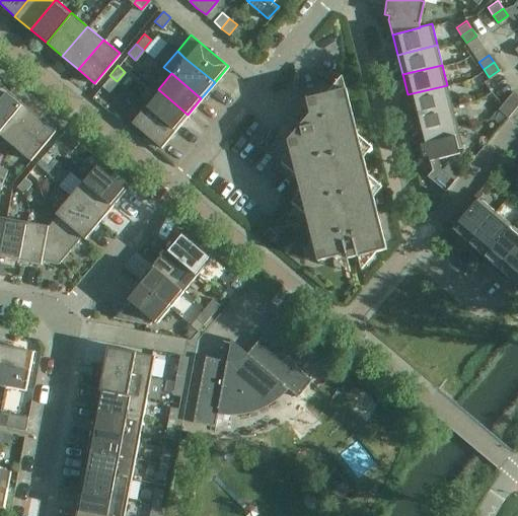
[(117,81),(109,75),(101,85),(108,91),(117,81)]
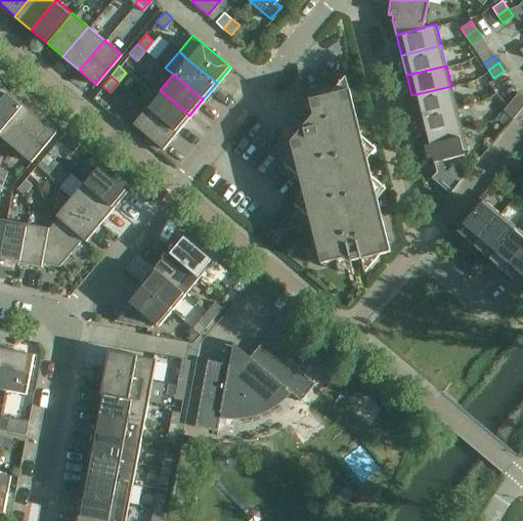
[(411,95),(417,116),(456,105),(451,86),(411,95)]
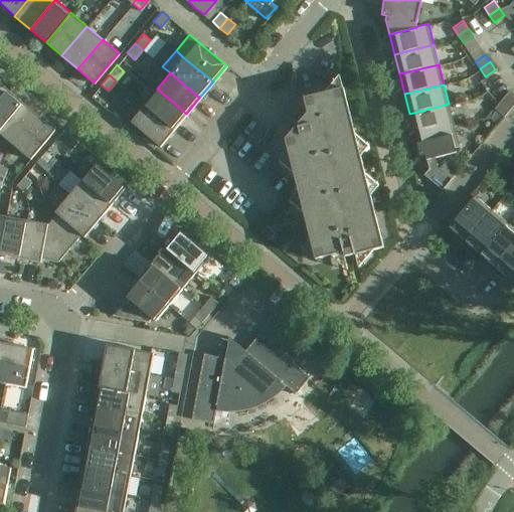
[(382,245),(342,87),(304,96),(304,95),(302,95),(303,97),(299,98),(296,101),(293,104),(291,108),(291,113),(292,117),(294,120),(297,123),(284,138),(314,258),(343,250),(344,256),(382,245)]
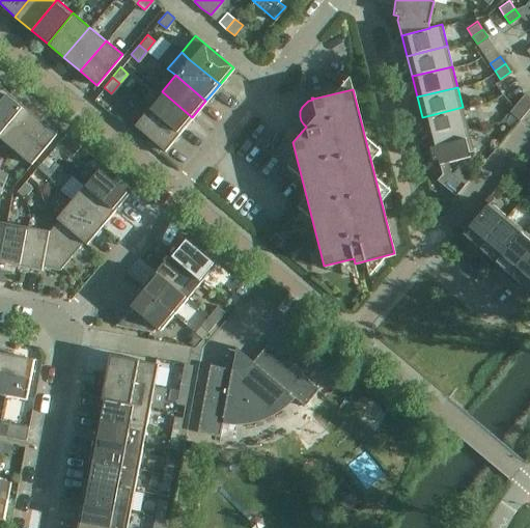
[(0,132),(24,105),(7,91),(0,100),(0,132)]
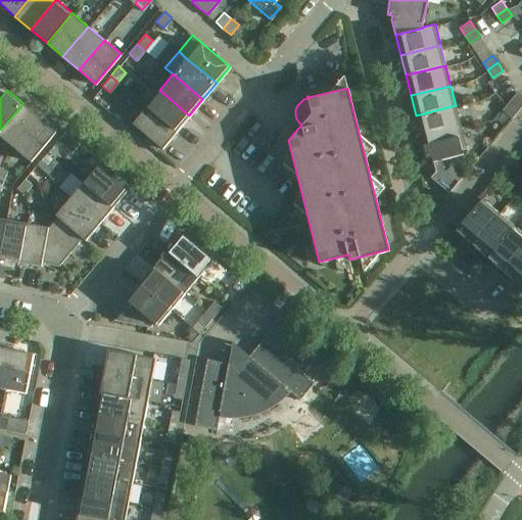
[(159,90),(146,106),(176,131),(189,115),(159,90)]
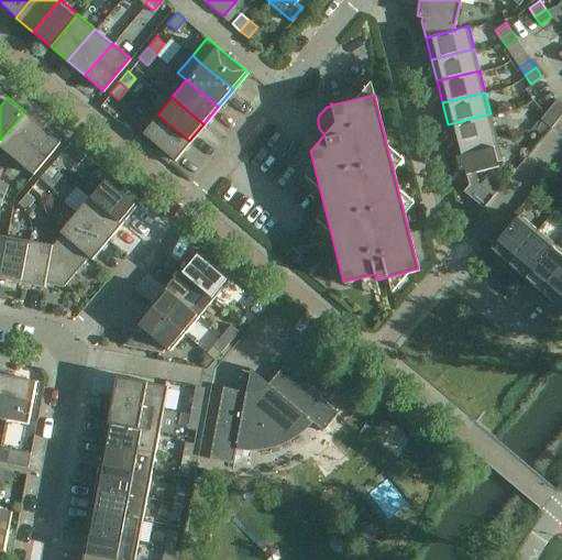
[(550,125),(561,111),(561,102),(555,97),(539,117),(550,125)]
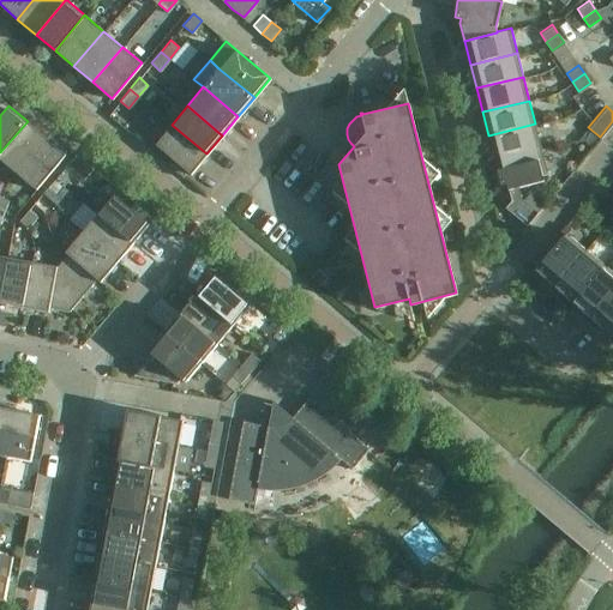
[(0,158),(16,171),(46,137),(28,121),(0,152),(0,158)]
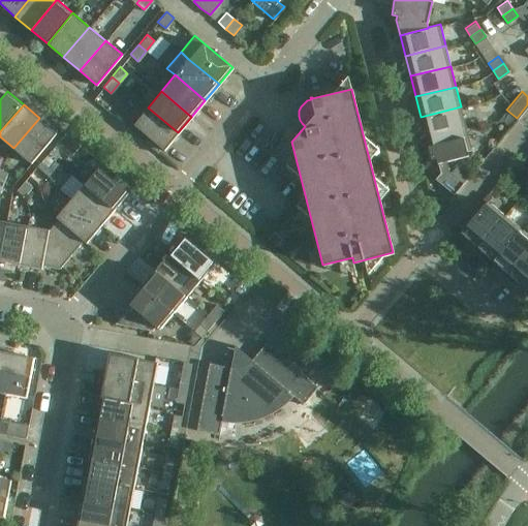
[(461,106),(421,117),(426,137),(466,127),(461,106)]
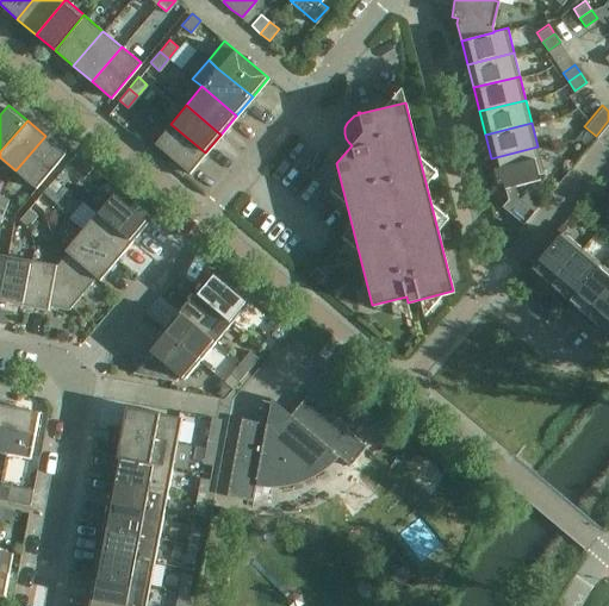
[(163,161),(165,162),(181,175),(182,174),(181,174),(185,169),(188,173),(205,152),(171,124),(154,143),(169,155),(165,160),(163,161)]
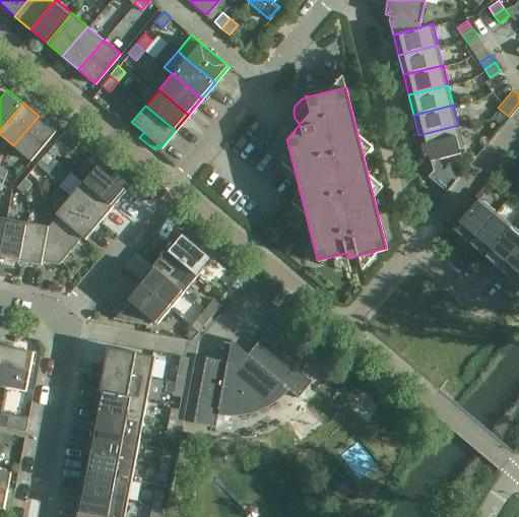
[(39,116),(13,145),(30,159),(55,130),(39,116)]
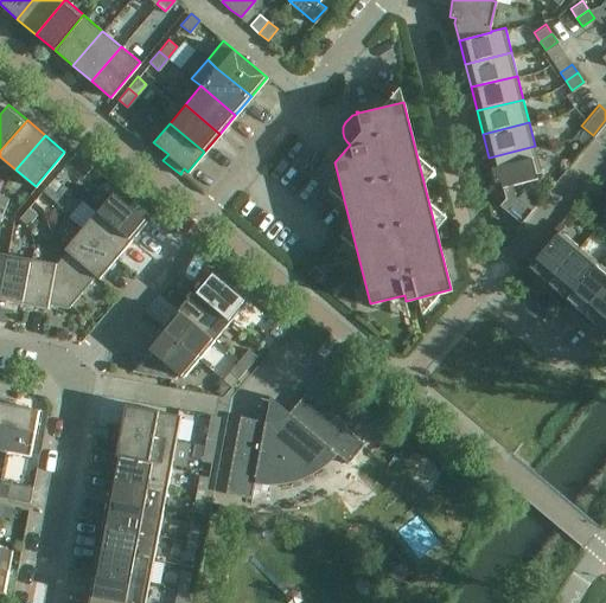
[(535,146),(489,158),(495,181),(499,180),(502,186),(504,197),(498,204),(520,222),(531,209),(515,194),(511,184),(536,178),(535,172),(541,171),(535,146)]
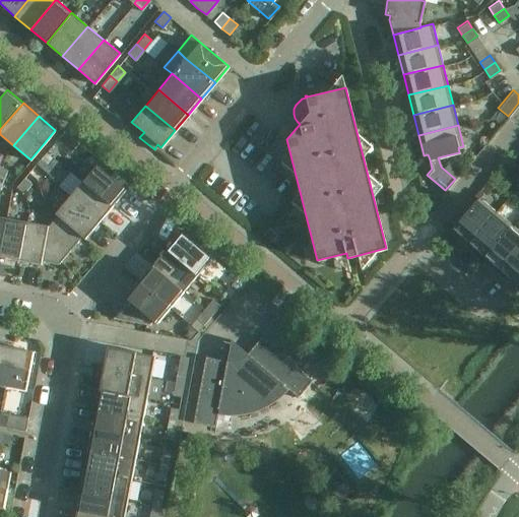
[(48,148),(56,154),(64,145),(56,139),(48,148)]
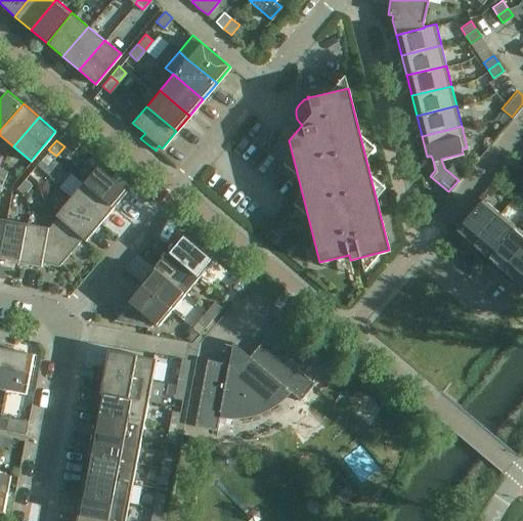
[(56,156),(48,149),(40,160),(47,166),(56,156)]
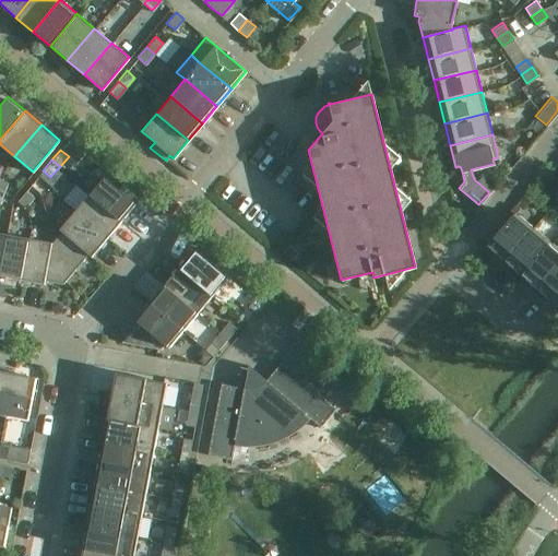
[(88,194),(120,222),(135,203),(131,200),(134,197),(135,197),(137,196),(120,182),(119,184),(120,184),(117,188),(103,176),(88,194)]
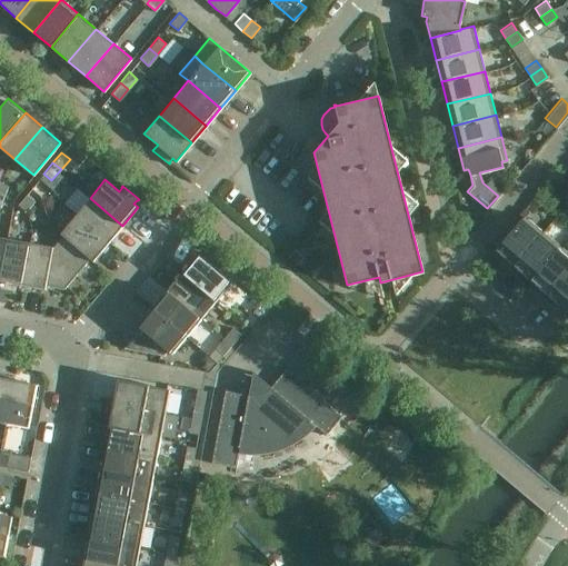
[(27,194),(18,204),(26,211),(35,200),(27,194)]
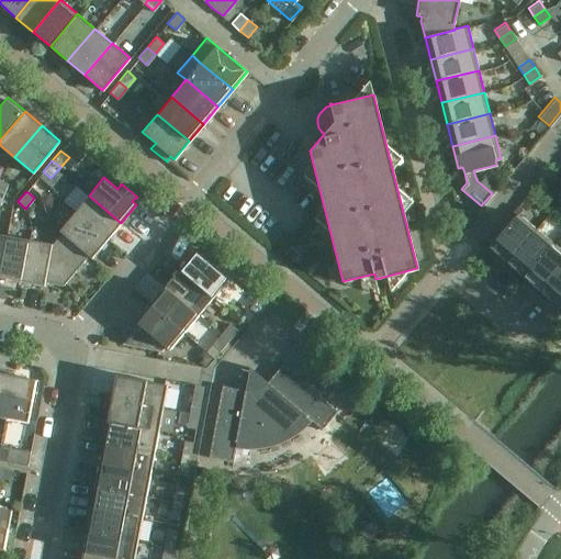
[(89,196),(75,212),(107,239),(121,223),(89,196)]
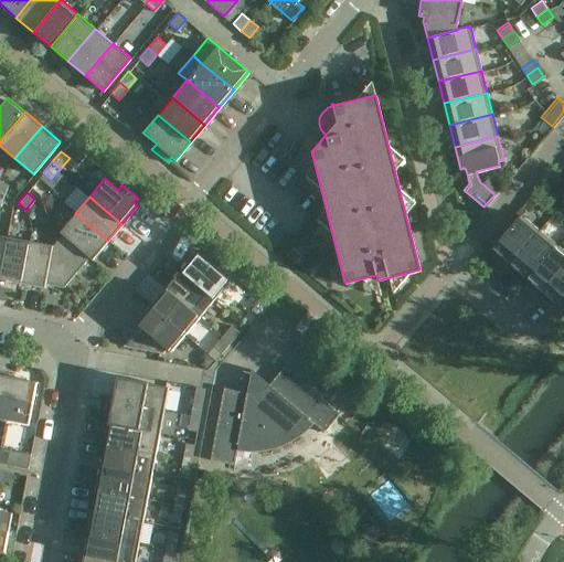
[(507,267),(539,230),(521,214),(524,210),(520,205),(491,241),(502,250),(496,258),(507,267)]
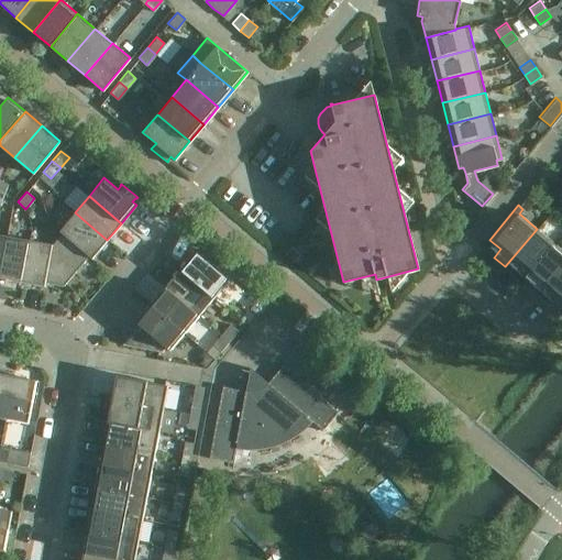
[(107,240),(75,212),(59,231),(61,232),(55,240),(68,251),(59,261),(74,273),(88,255),(91,257),(107,240)]
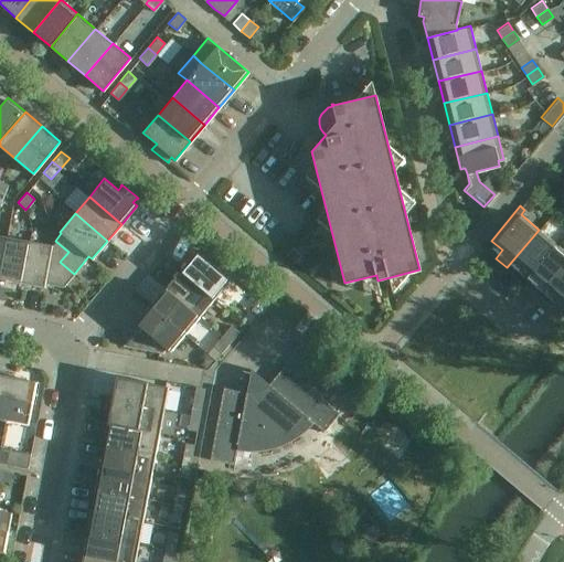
[(555,244),(539,230),(507,267),(517,276),(523,268),(530,274),(555,244)]
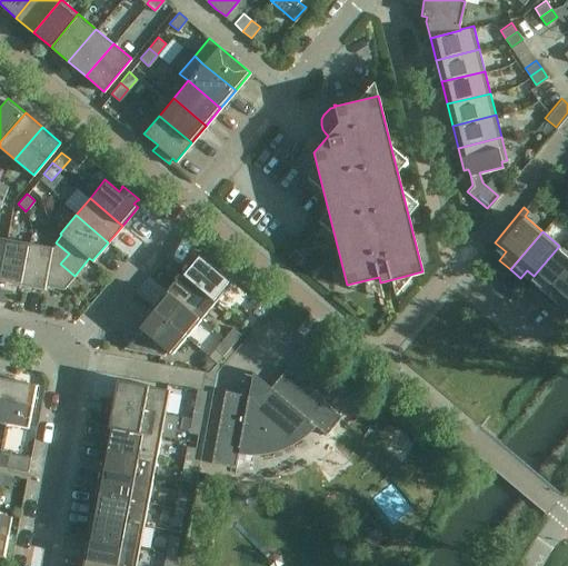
[(0,279),(21,284),(29,241),(7,238),(0,271),(0,279)]
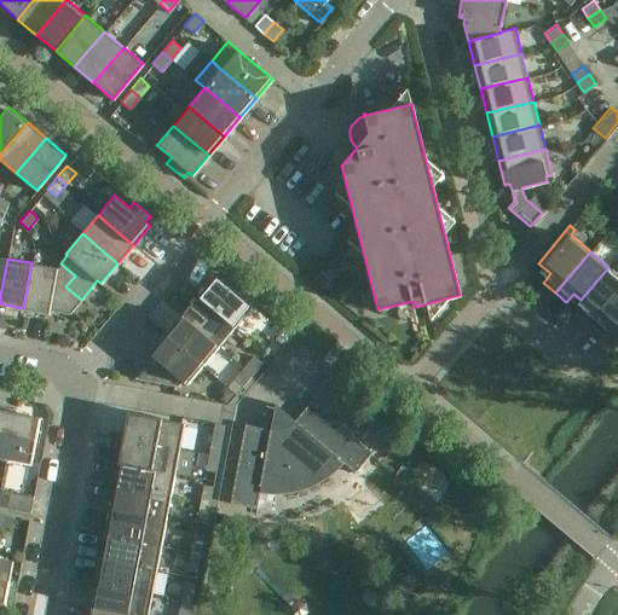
[(32,262),(23,308),(48,313),(48,308),(69,312),(81,300),(65,286),(75,276),(61,264),(57,267),(32,262)]
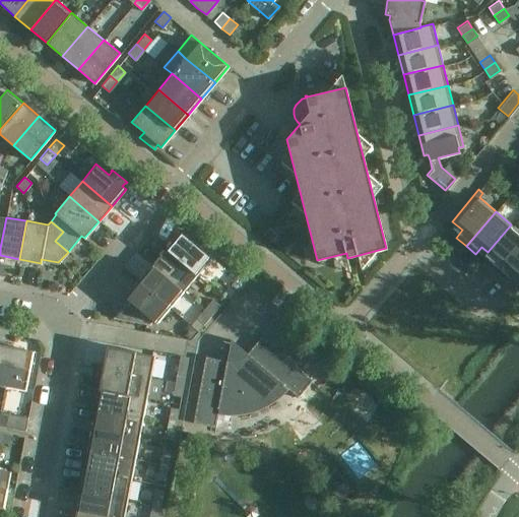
[(518,231),(511,224),(488,252),(494,257),(488,264),(498,272),(518,247),(518,231)]
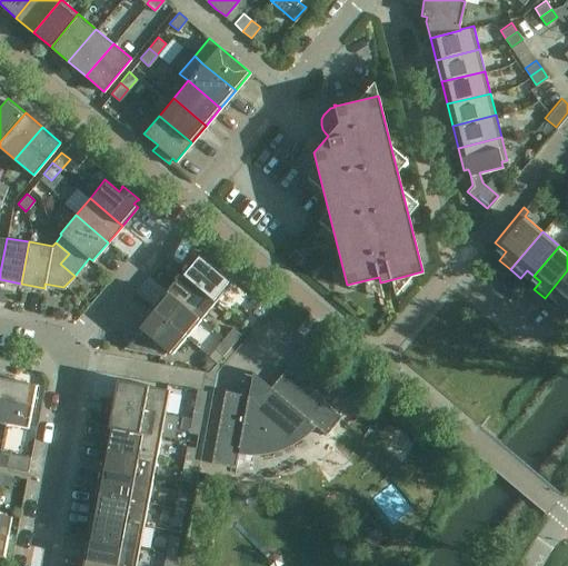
[(304,256),(295,248),(288,256),(297,265),(304,256)]
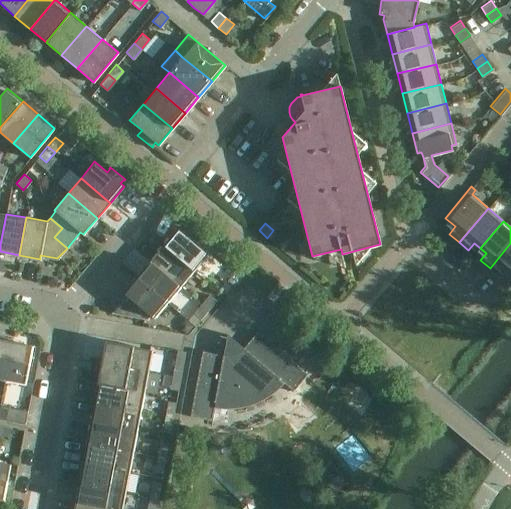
[(163,245),(193,270),(207,254),(193,242),(196,238),(197,239),(198,238),(183,226),(182,227),(183,228),(180,231),(177,228),(163,245)]
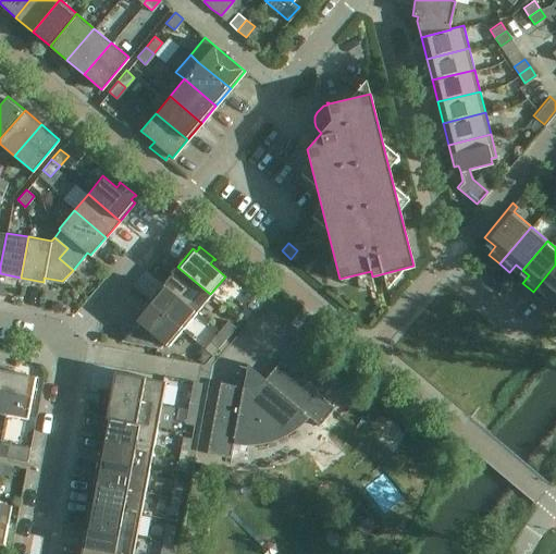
[(555,265),(533,292),(543,302),(551,293),(555,297),(555,265)]
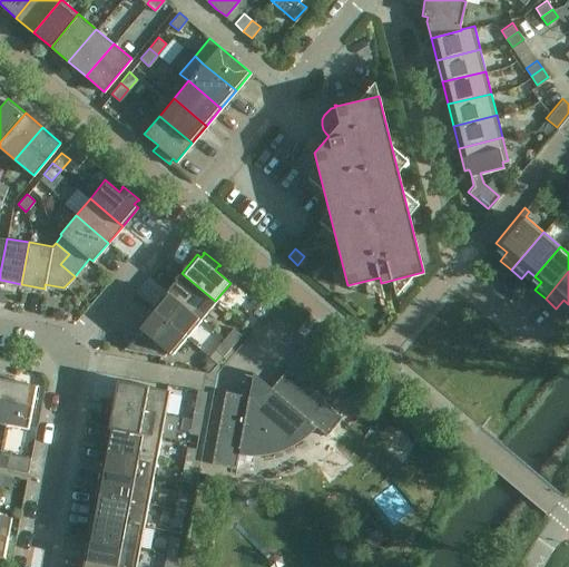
[(182,273),(167,290),(200,319),(215,301),(182,273)]
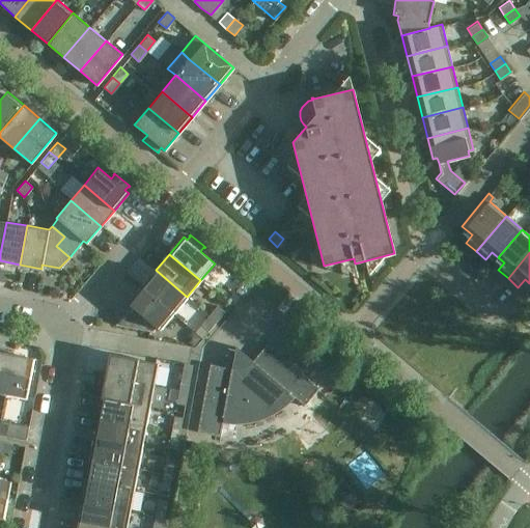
[(156,270),(142,286),(173,312),(187,297),(156,270)]
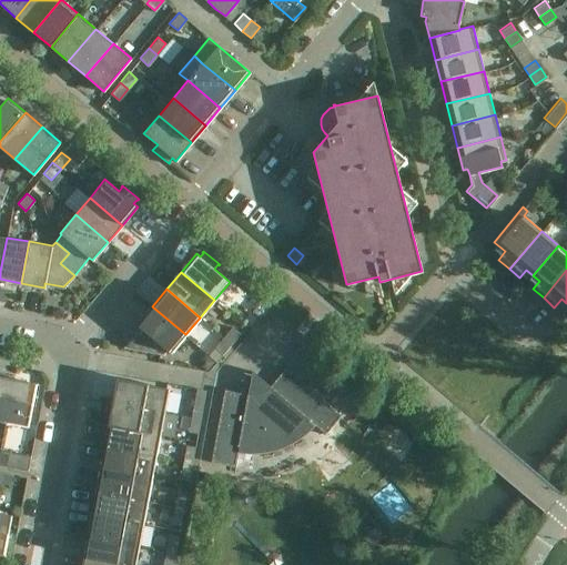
[(269,306),(261,299),(252,310),(260,316),(269,306)]
